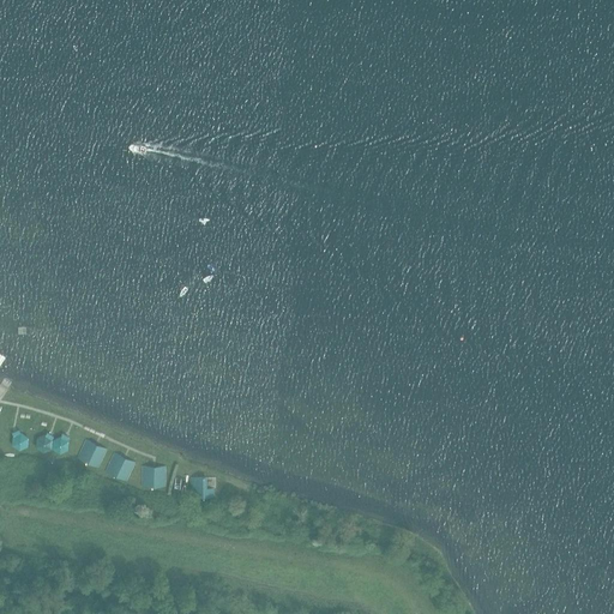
[(20,433),(18,429),(11,432),(12,438),(11,445),(18,451),(26,446),(26,438),(20,433)]
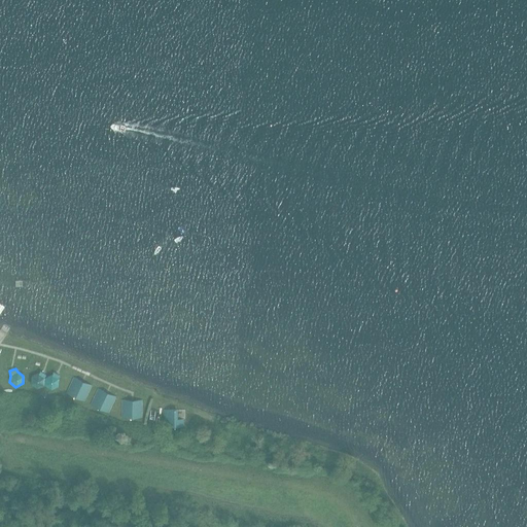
[(57,374),(54,371),(51,374),(44,377),(45,375),(39,371),(38,373),(31,376),(31,384),(37,388),(44,385),(49,390),(58,387),(59,379),(60,375),(57,374)]
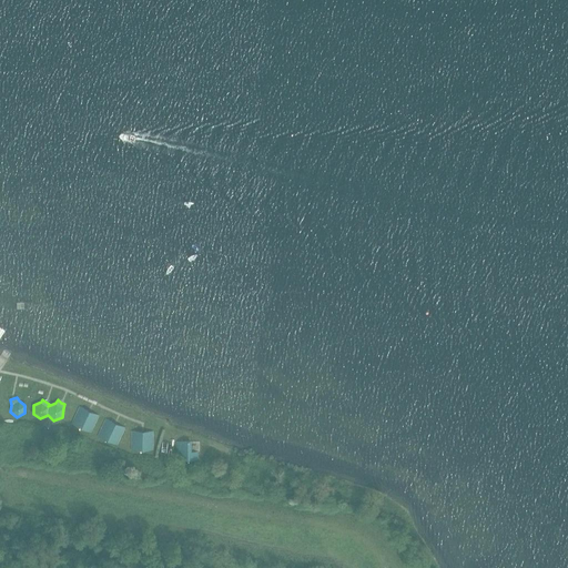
[(79,406),(71,424),(90,433),(99,415),(89,411),(79,406)]
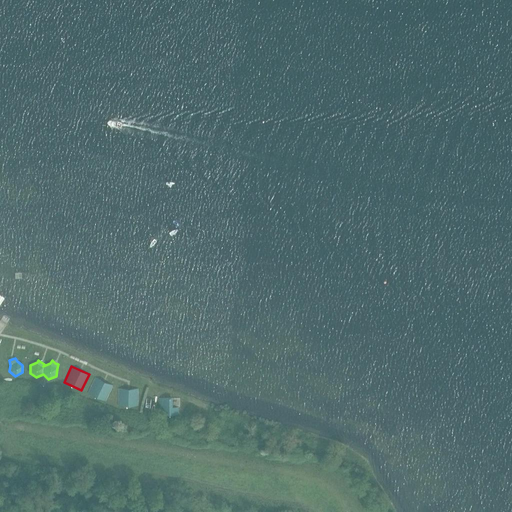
[(104,381),(96,377),(88,393),(105,401),(113,386),(104,381)]
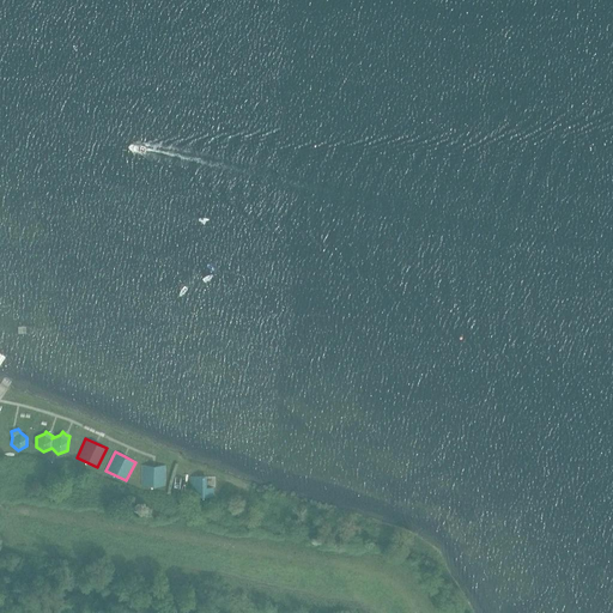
[(153,466),(143,465),(141,486),(165,487),(165,466),(153,466)]
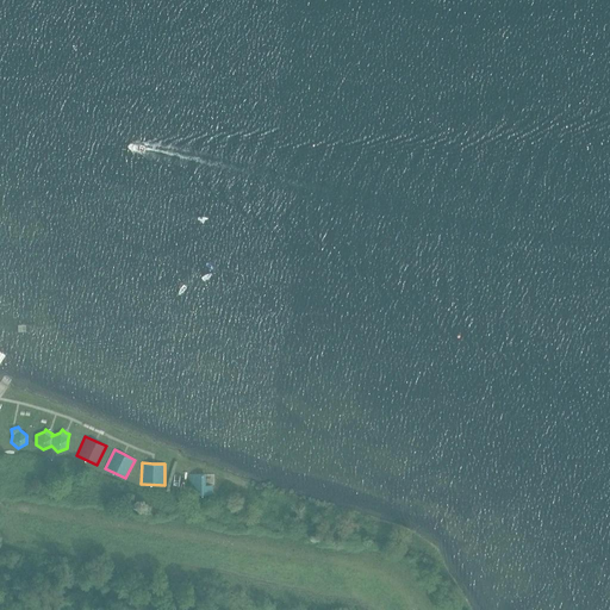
[(188,474),(188,495),(213,496),(213,474),(188,474)]
